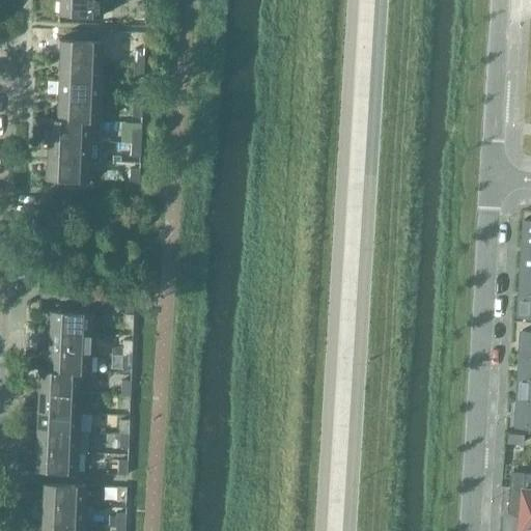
[(103,0),(58,0),(58,16),(103,18),(103,0)]
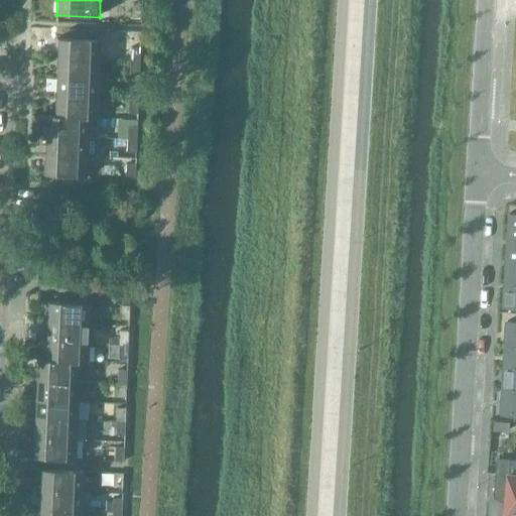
[(133,18),(142,19),(142,5),(133,5),(133,18)]
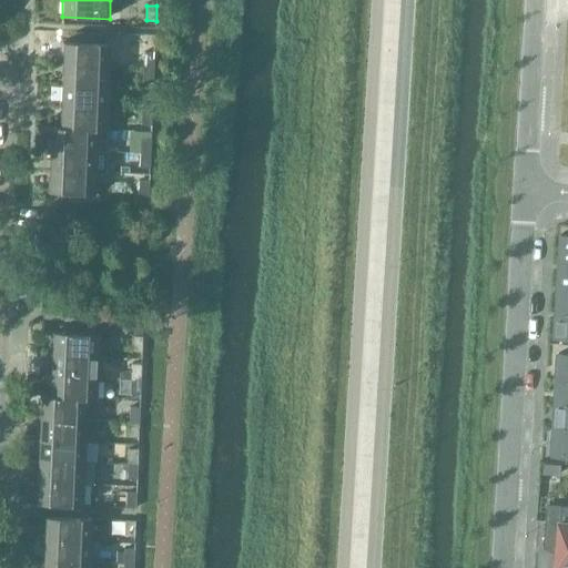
[(66,33),(64,42),(103,44),(103,34),(66,33)]
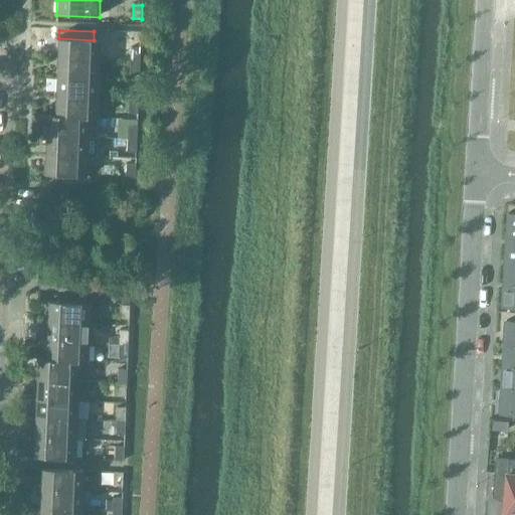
[(57,38),(56,58),(100,60),(101,40),(94,40),(58,38),(57,38)]
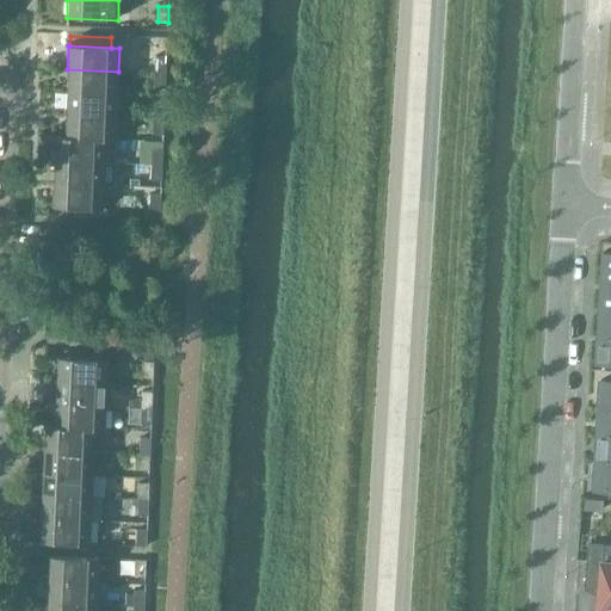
[(155,57),(155,74),(166,74),(167,57),(155,57)]
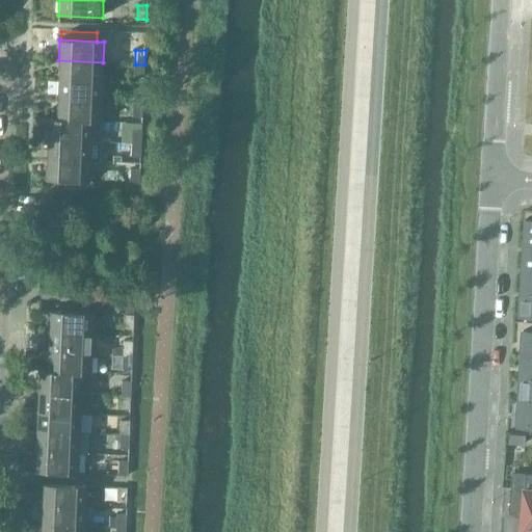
[(58,60),(57,79),(102,81),(103,62),(58,60)]
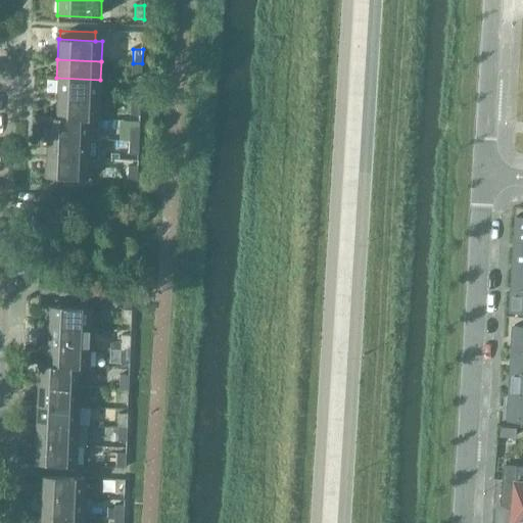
[(142,63),(133,63),(132,77),(141,77),(142,63)]
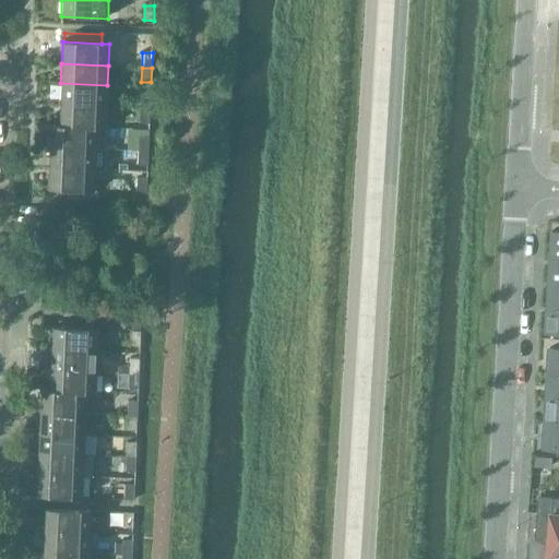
[(60,83),(59,104),(106,106),(107,85),(60,83)]
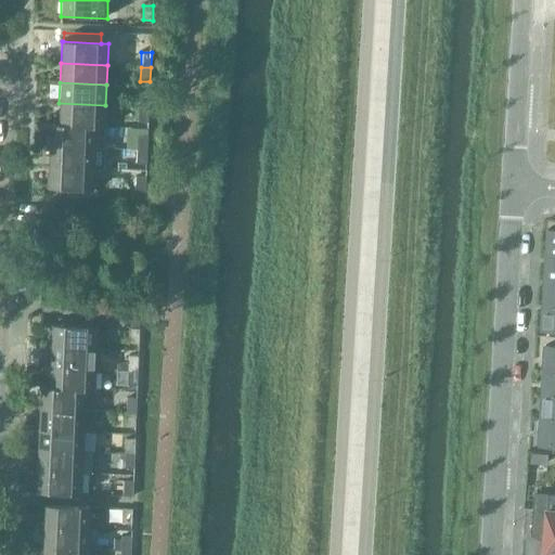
[(140,94),(139,108),(149,108),(150,94),(140,94)]
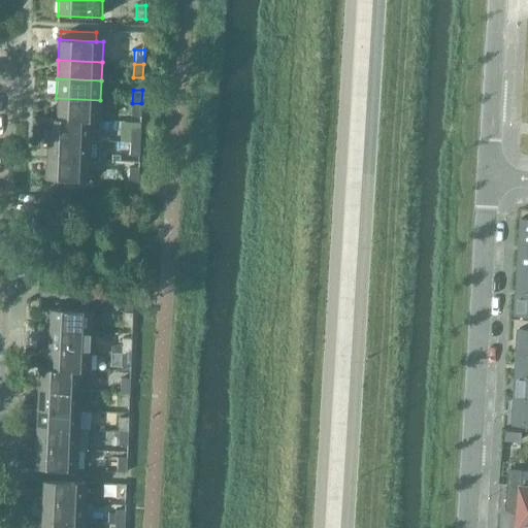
[(56,98),(55,118),(92,120),(92,121),(99,121),(100,100),(56,98)]
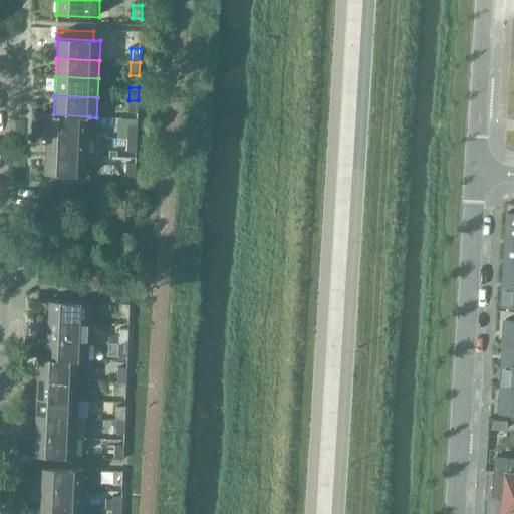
[(138,100),(129,100),(127,117),(137,118),(138,100)]
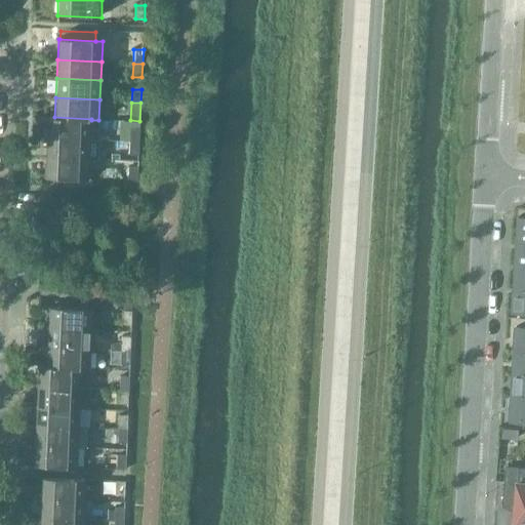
[(47,117),(46,136),(90,138),(91,120),(91,119),(54,117),(47,117)]
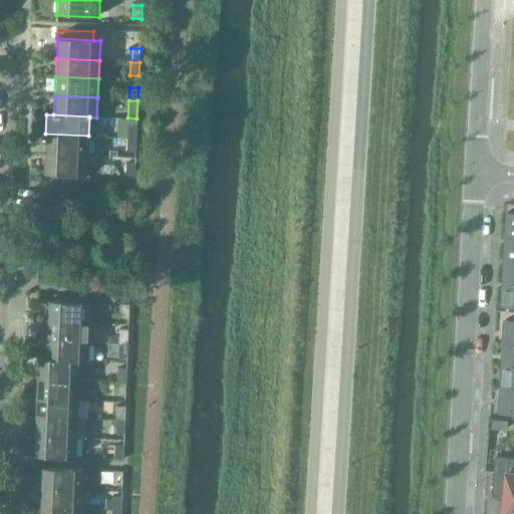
[(127,125),(127,140),(137,140),(137,125),(127,125)]
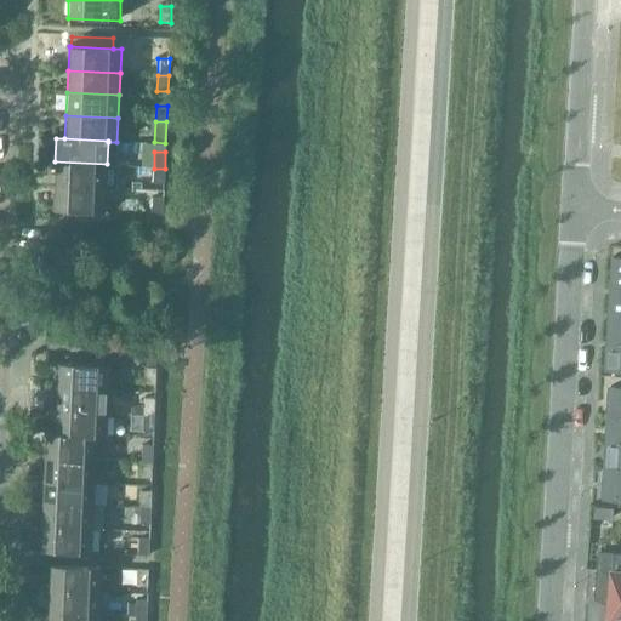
[(55,161),(53,186),(106,188),(107,164),(55,161)]
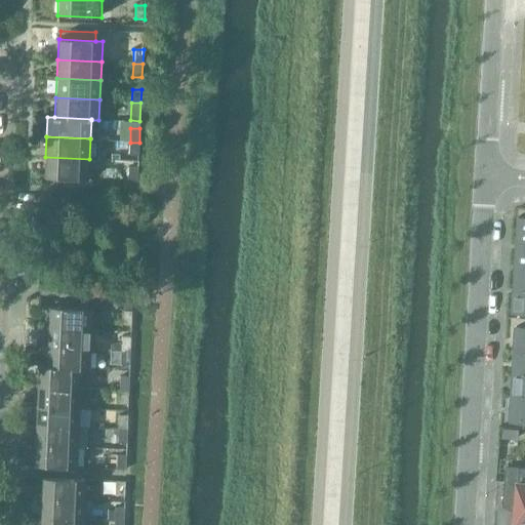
[(139,143),(130,143),(129,156),(138,156),(139,143)]
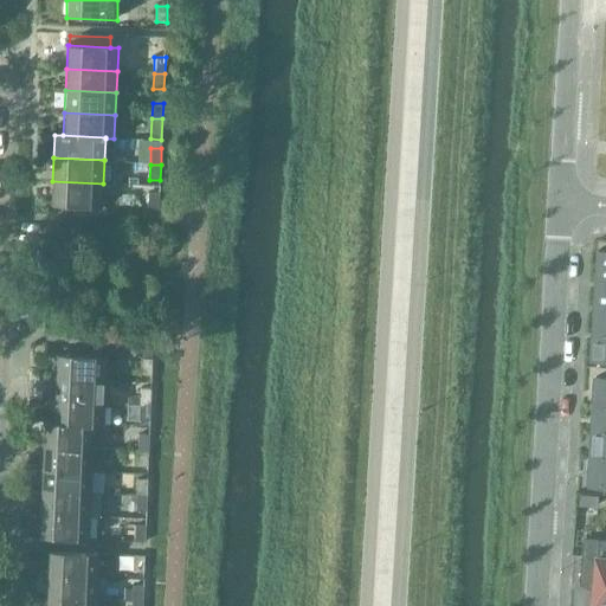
[(103,184),(52,181),(51,206),(66,206),(88,207),(102,207),(103,184)]
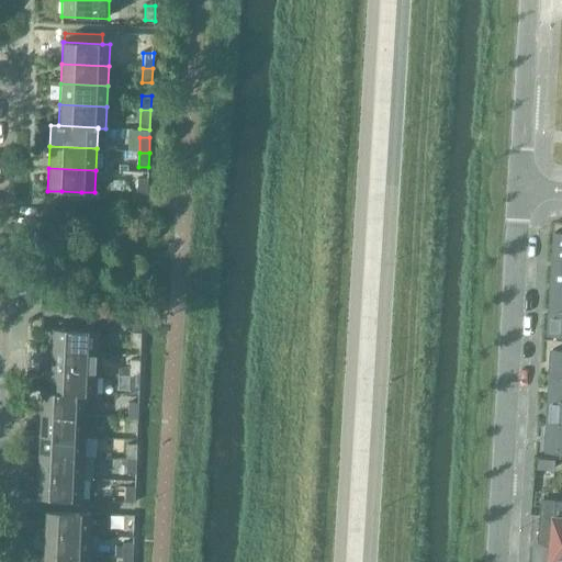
[(137,194),(147,195),(148,180),(138,180),(137,194)]
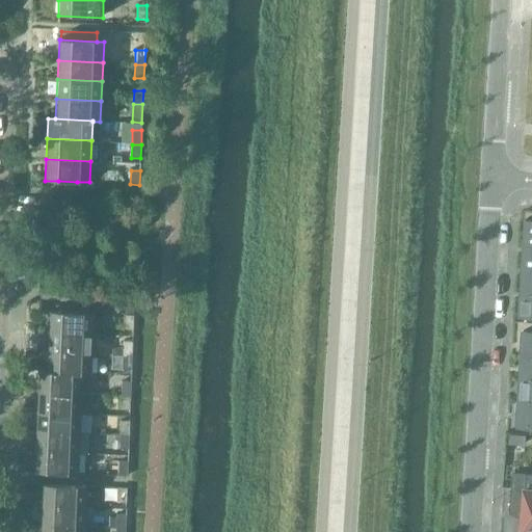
[(58,181),(58,189),(76,189),(77,182),(58,181)]
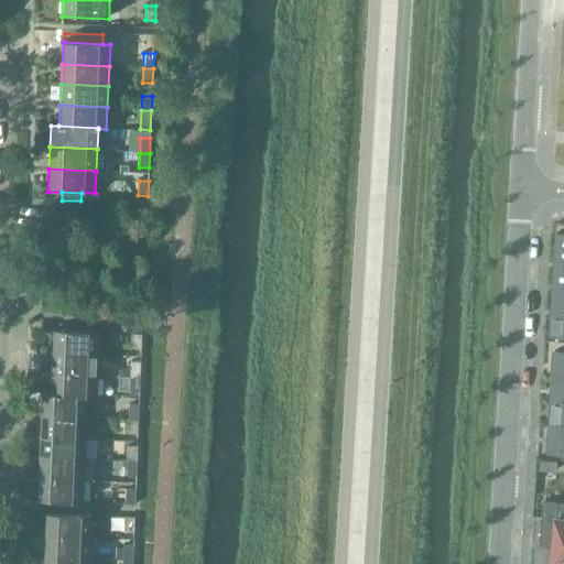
[(82,193),(80,201),(99,202),(99,194),(95,193),(82,193)]
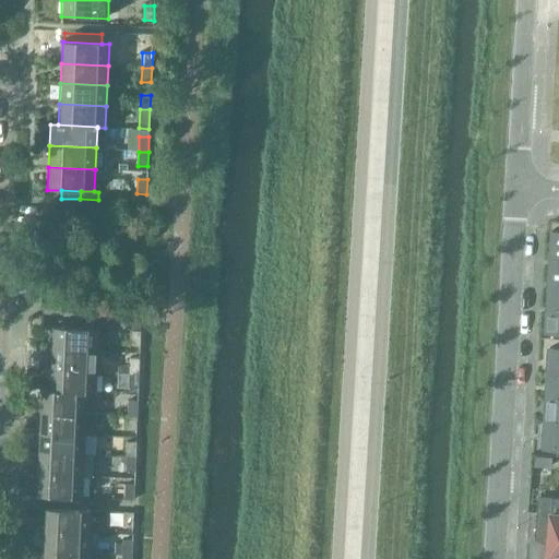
[(558,258),(551,258),(549,282),(558,282),(558,258)]
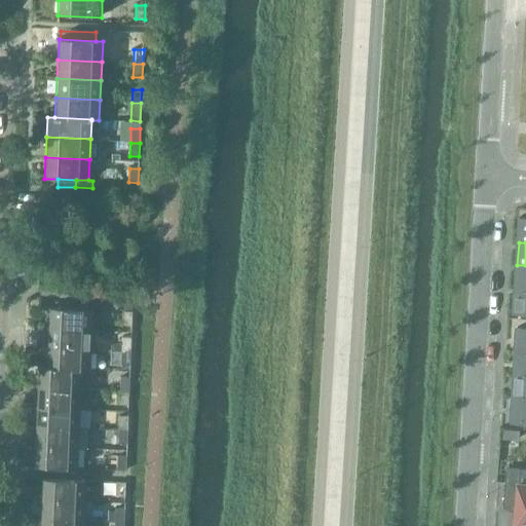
[(525,265),(517,265),(516,288),(525,288),(525,265)]
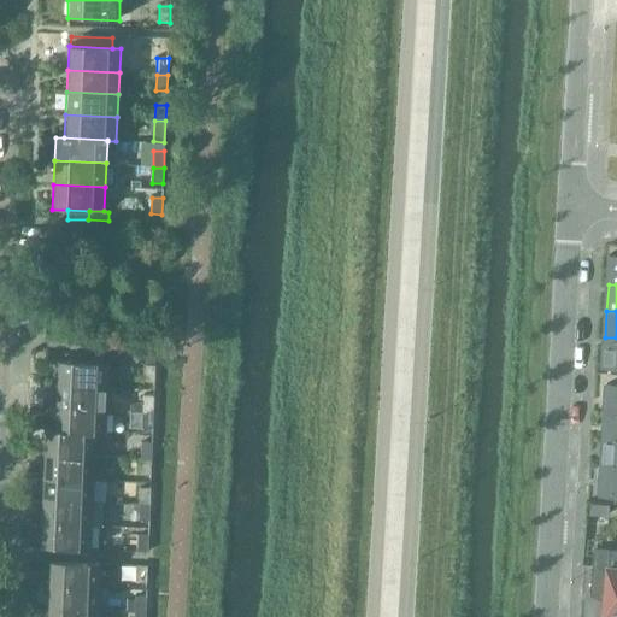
[(616,338),(605,338),(604,365),(616,365),(616,338)]
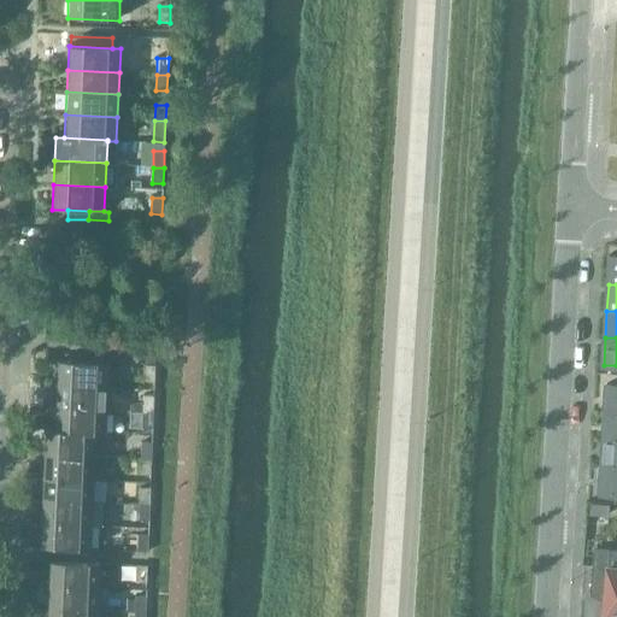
[(57,362),(56,386),(107,387),(107,375),(119,375),(121,364),(109,364),(57,362)]
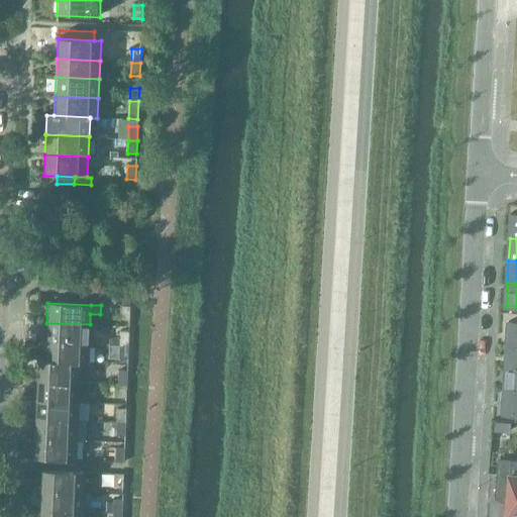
[(121,318),(129,318),(130,307),(121,307),(121,318)]
